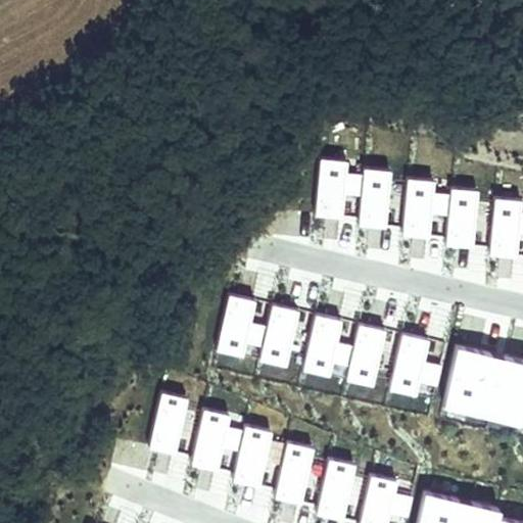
[(522,360),(458,344),(442,410),(522,428),(522,360)]
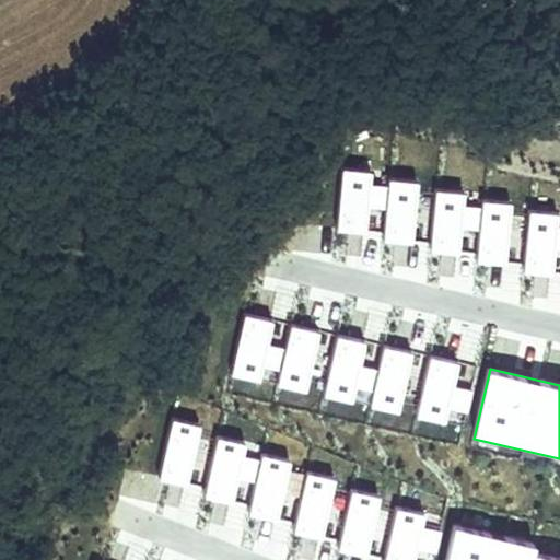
[(203,424),(171,417),(158,479),(189,487),(190,481),(200,439),(203,424)]
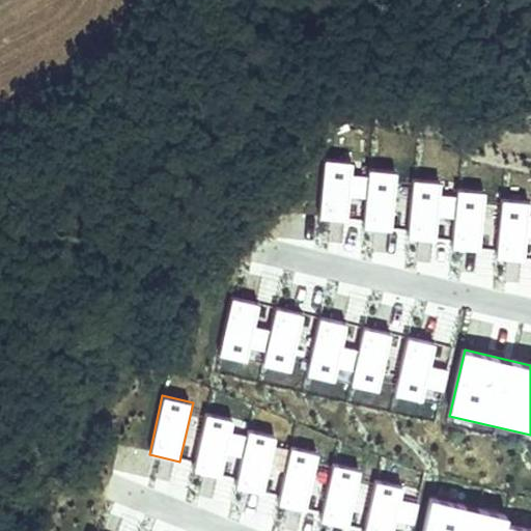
[(203,418),(194,459),(191,472),(222,479),(223,475),(232,435),(235,420),(204,414),(203,418)]
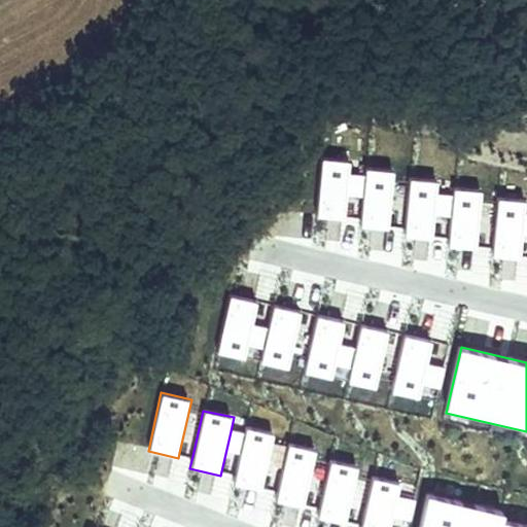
[(188,413),(179,453),(192,456),(202,415),(188,413)]
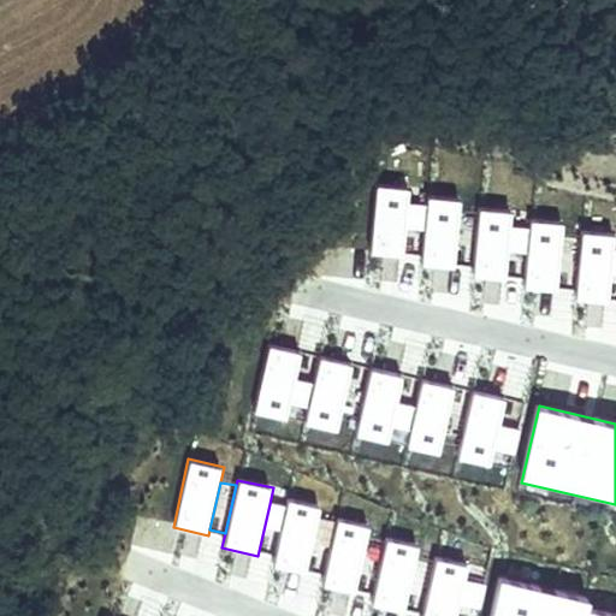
[(286,502),(285,508),(274,555),(271,568),(306,576),(307,572),(309,561),(318,521),(320,510),(286,502)]
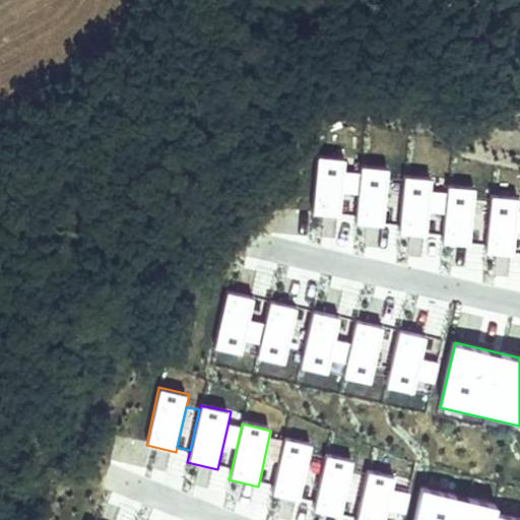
[(228,426),(218,465),(232,468),(241,429),(228,426)]
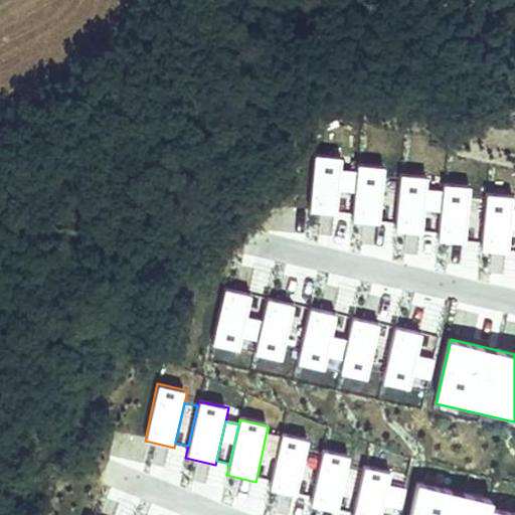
[(282,435),(281,439),(272,481),(269,493),(296,499),(297,495),(299,487),(306,456),(309,441),(282,435)]
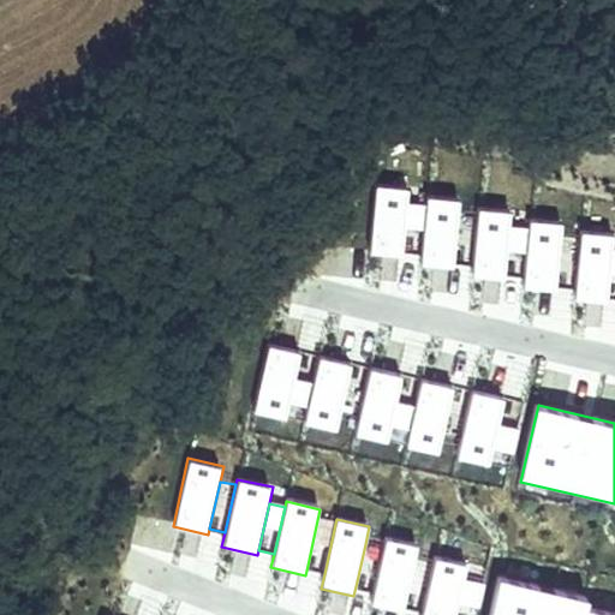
[(335,524),(317,520),(309,560),(306,571),(324,574),(335,524)]
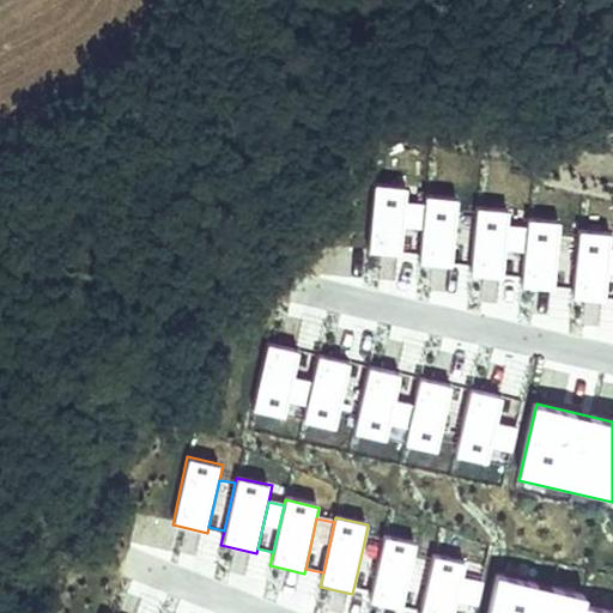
[(383,540),(382,546),(371,594),(369,605),(404,612),(405,608),(416,560),(418,548),(383,540)]
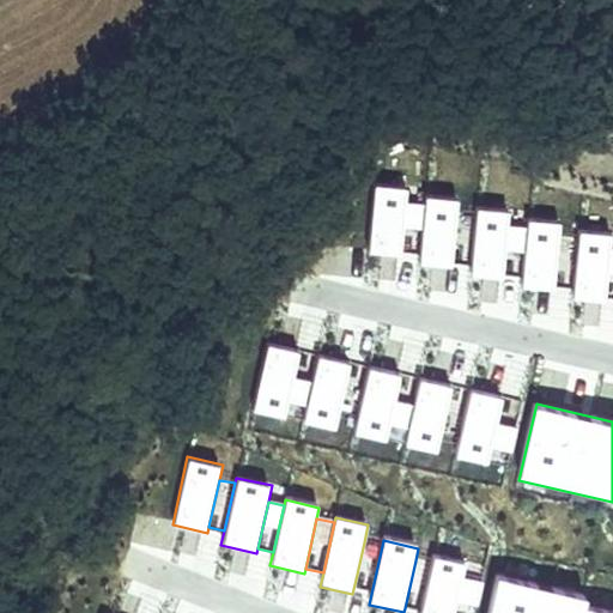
[(382,546),(364,542),(356,580),(353,589),(371,594),(382,546)]
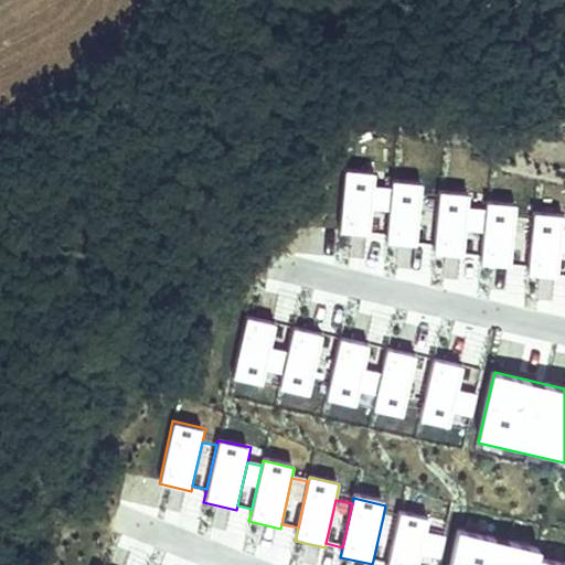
[(400,513),(398,520),(388,564),(387,564),(420,564),(427,534),(430,521),(400,513)]
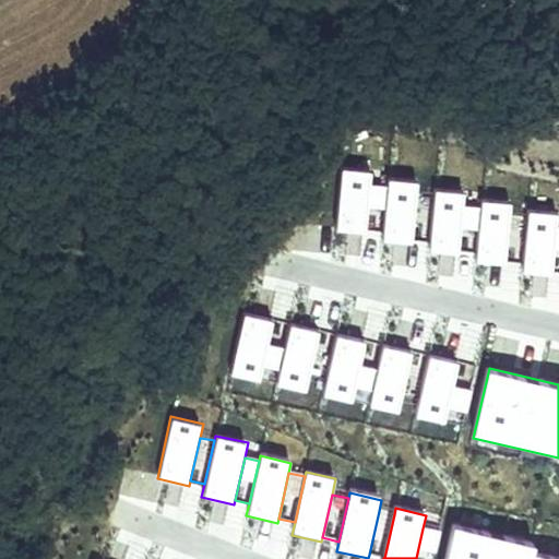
[(394,514),(379,511),(369,555),(384,558),(394,514)]
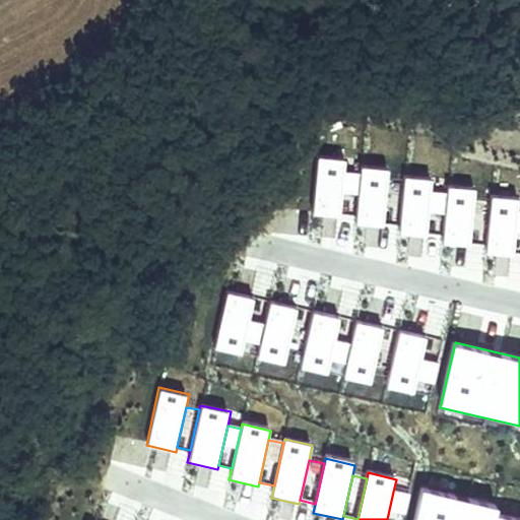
[(496,505),(424,489),(415,519),(493,519),(494,514),(496,505)]
